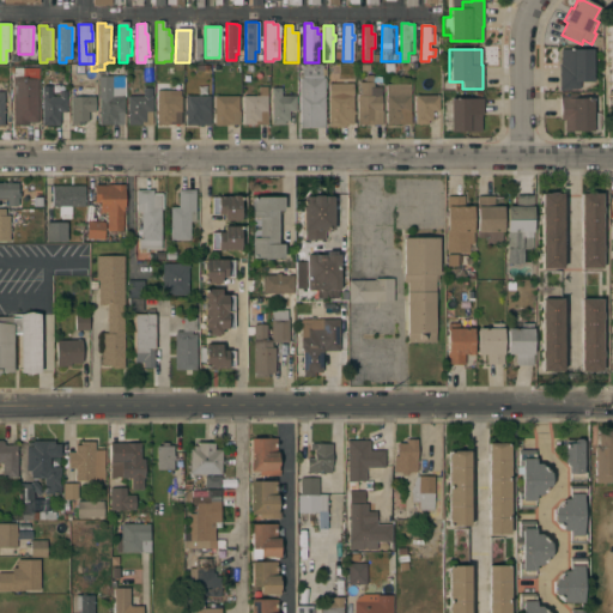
[(559,65),(560,65),(560,49),(592,49),(592,82),(580,82),(580,90),(559,90),(559,65)]
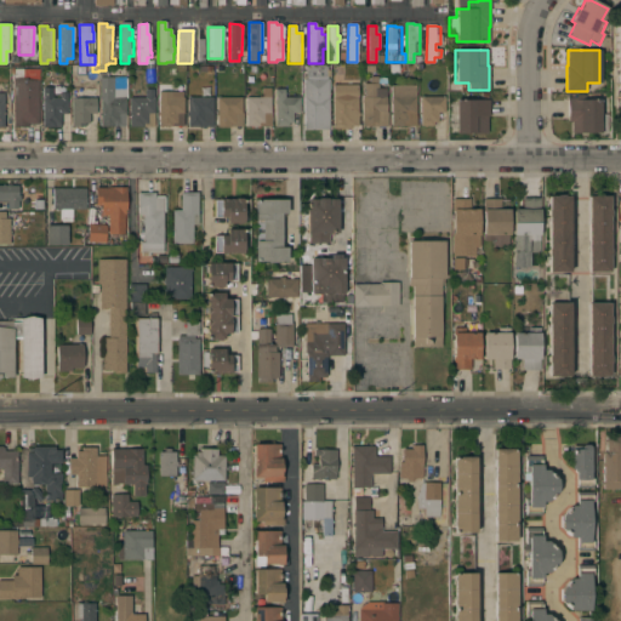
[(303,79),(306,79),(306,66),(326,66),(328,79),(329,79),(329,130),(305,130),(303,79)]
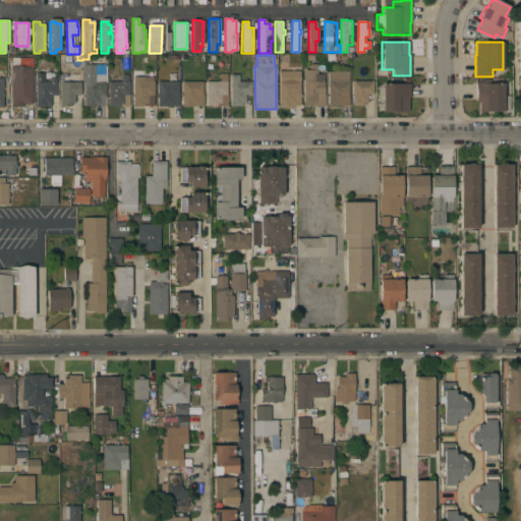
[(300,95),(301,95),(301,97),(300,97),(300,106),(294,106),(294,108),(279,108),(279,81),(281,81),(281,79),(278,79),(278,73),(281,73),(281,69),(280,69),(279,56),(299,56),(300,95)]
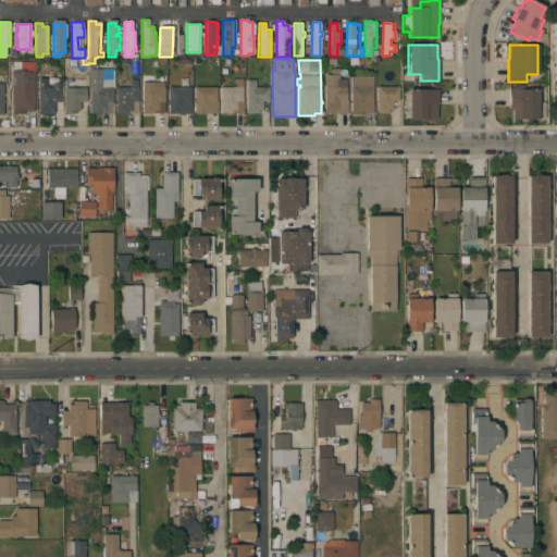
[(35,111),(24,111),(24,114),(11,114),(12,70),(21,71),(21,61),(35,61),(35,111)]
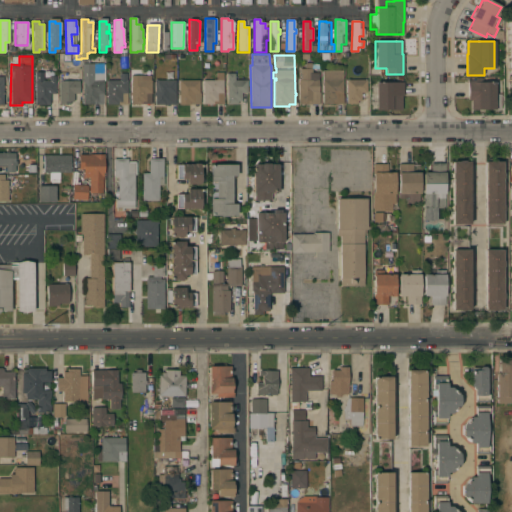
[(83,95),(82,95),(82,93),(83,93),(83,82),(82,82),(82,63),(103,63),(103,66),(104,66),(104,81),(103,81),(103,104),(83,104),(83,95)]
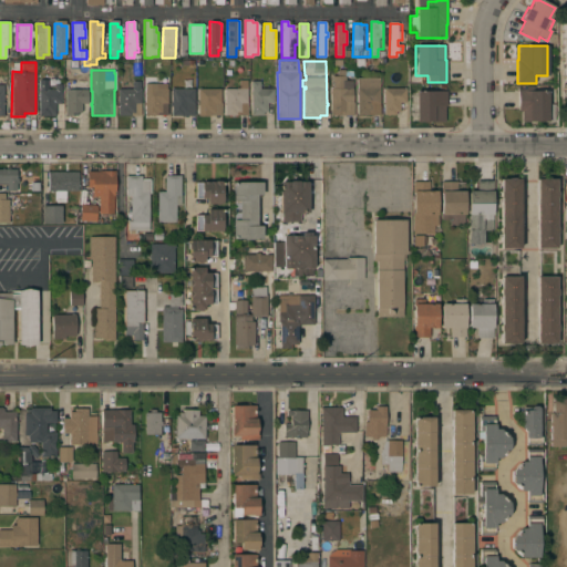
[(330,88),(332,88),(332,76),(338,76),(338,70),(344,70),(344,76),(346,76),(346,81),(352,81),(352,89),(352,102),(353,102),(353,115),(330,115),(330,88)]
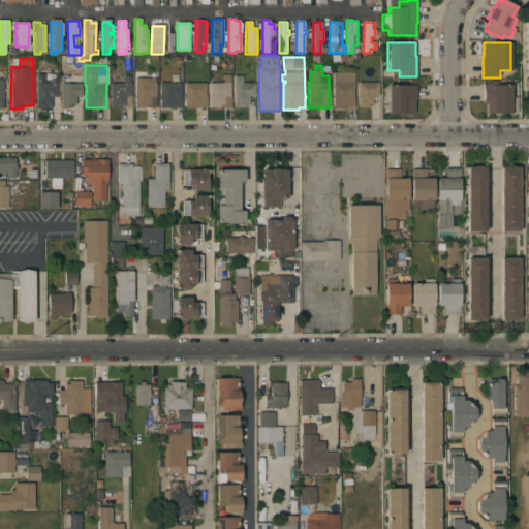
[(354,107),(333,107),(333,72),(354,72),(354,107)]
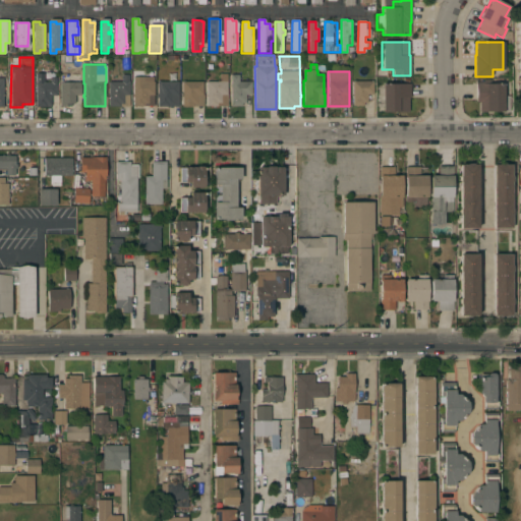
[(36,73),(44,73),(44,82),(50,81),(50,77),(56,77),(56,95),(50,95),(50,107),(36,107),(36,73)]
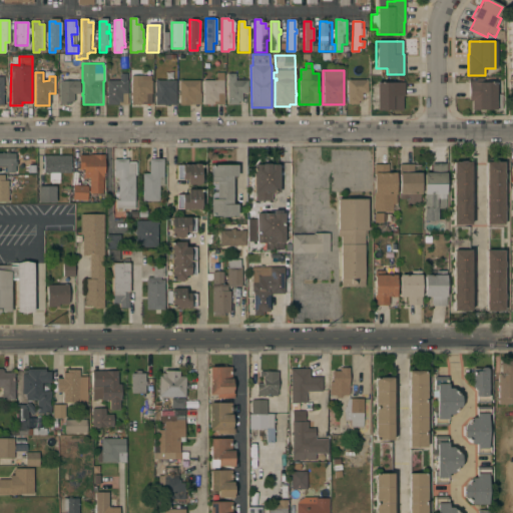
[(202,80),(216,80),(215,73),(223,72),(223,104),(203,104),(202,80)]
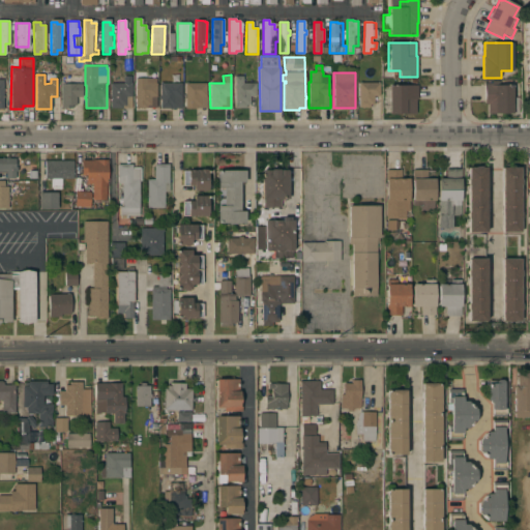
[(61,84),(62,84),(62,76),(81,76),(81,84),(82,84),(82,97),(83,97),(83,113),(71,113),(71,108),(61,108),(61,84)]
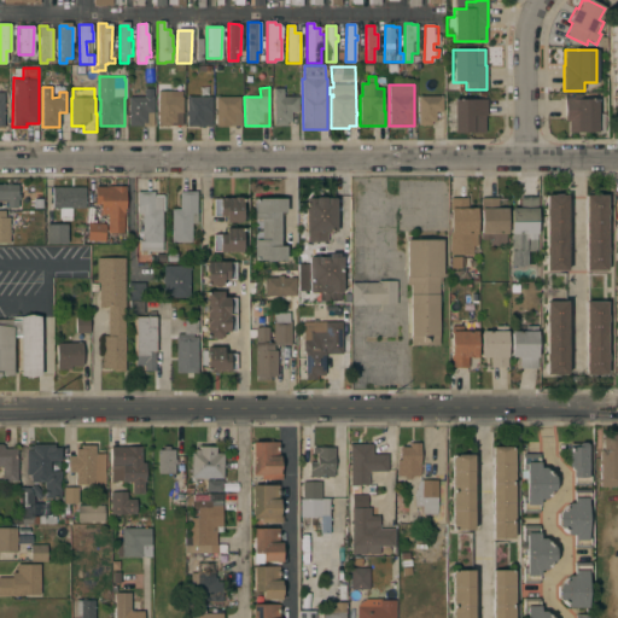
[(129,97),(132,97),(132,89),(139,89),(139,97),(144,97),(144,88),(153,88),(153,97),(153,112),(156,112),(156,126),(129,127),(129,97)]
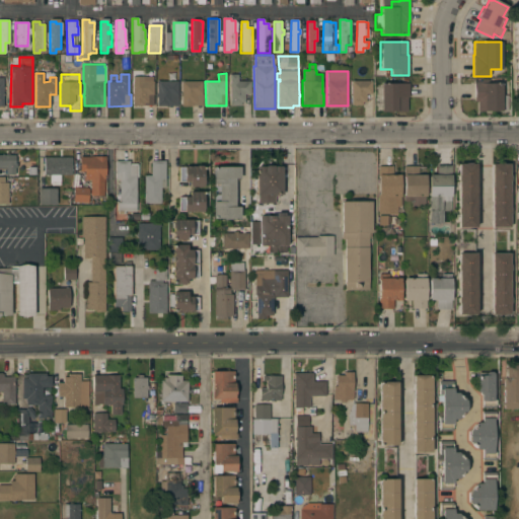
[(229,74),(238,74),(238,81),(250,81),(250,94),(244,94),(244,102),(241,102),(241,105),(230,105),(229,74)]
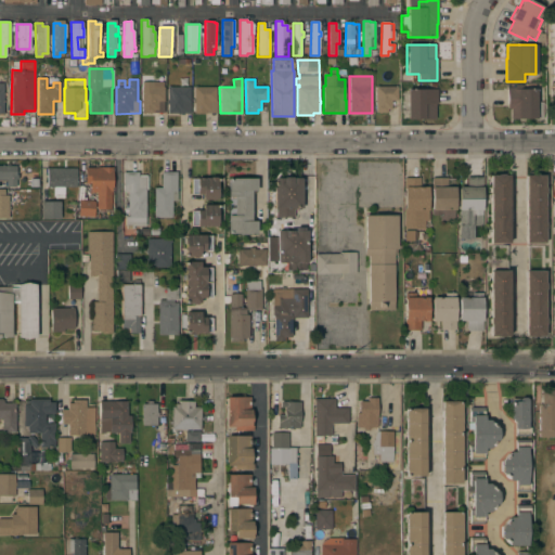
[(164,113),(154,113),(142,113),(142,103),(141,103),(141,101),(142,101),(142,81),(153,81),(153,82),(163,82),(163,88),(164,88),(164,113)]
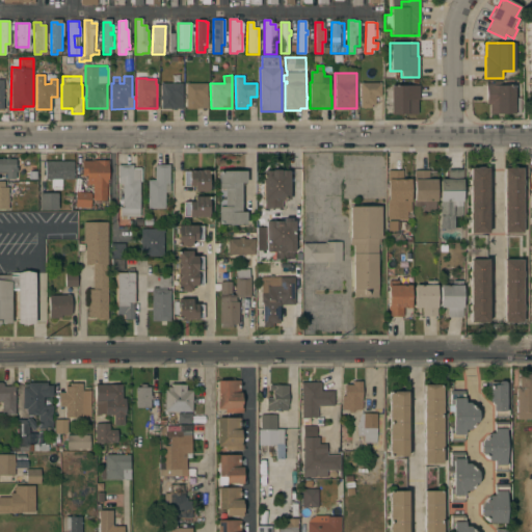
[(182,83),(182,108),(176,108),(176,110),(171,110),(171,109),(161,109),(161,83),(182,83)]
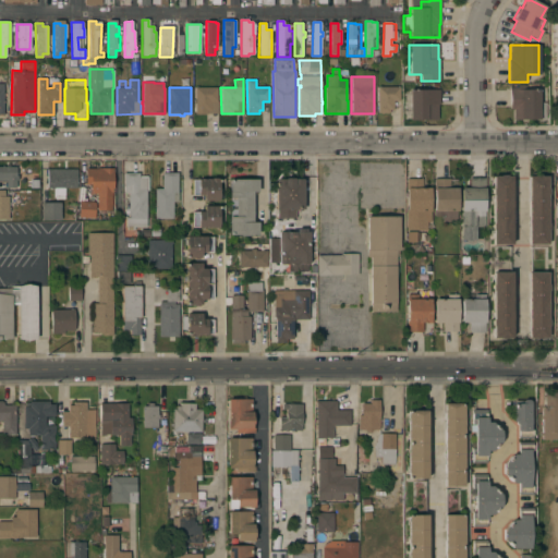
[(195,87),(217,87),(217,101),(218,101),(218,113),(195,113),(195,87)]
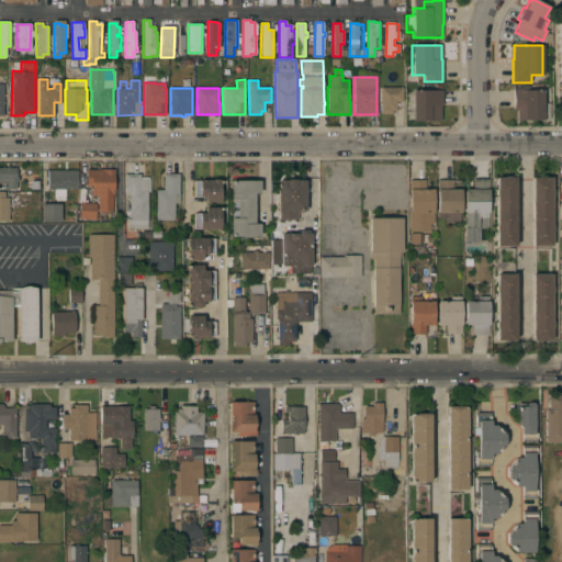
[(380,88),(402,88),(402,102),(396,102),(396,111),(392,111),(392,114),(380,114),(380,88)]
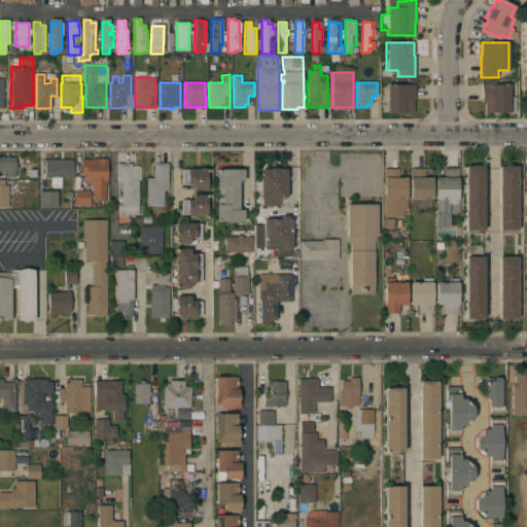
[(485,113),(485,103),(482,103),(482,83),(490,83),(490,84),(510,84),(510,97),(515,97),(516,113),(485,113)]
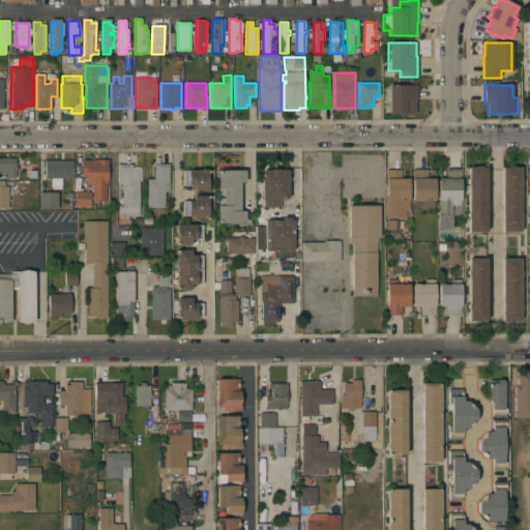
[(389,86),(418,86),(418,99),(416,99),(416,114),(388,114),(389,86)]
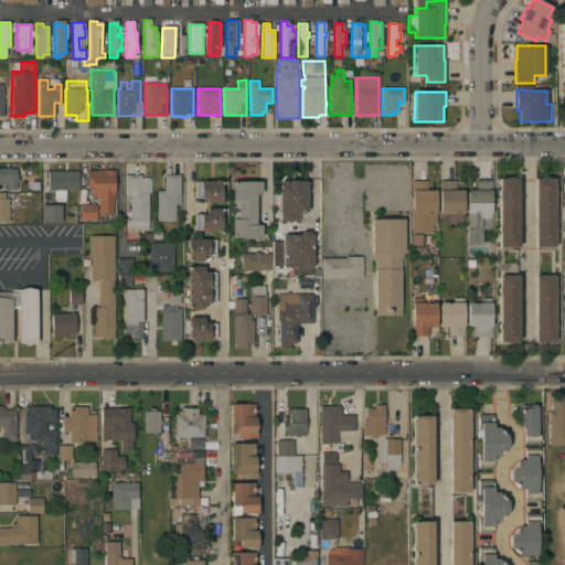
[(16,178),(18,178),(18,183),(16,183),(16,191),(0,190),(0,169),(16,169),(16,178)]
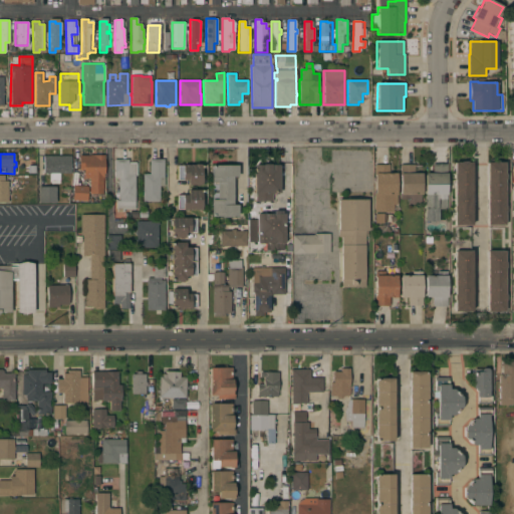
[(90,156),(90,155),(104,155),(104,174),(103,174),(103,194),(89,194),(89,179),(83,179),(83,170),(79,170),(79,156),(90,156)]
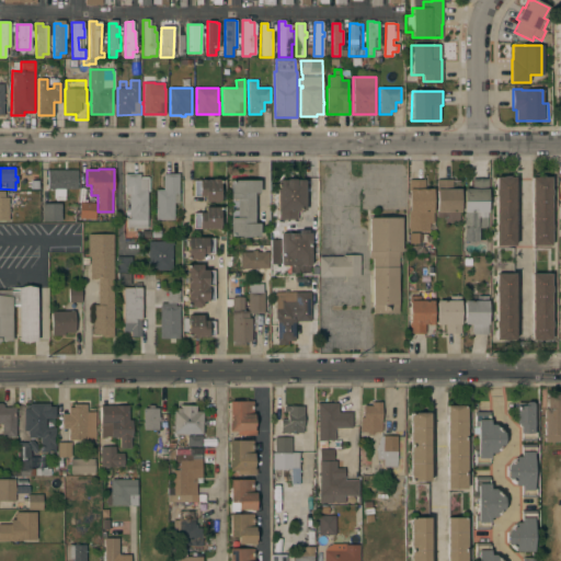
[(77,170),(77,190),(65,190),(65,201),(54,201),(54,190),(47,190),(47,170),(77,170)]
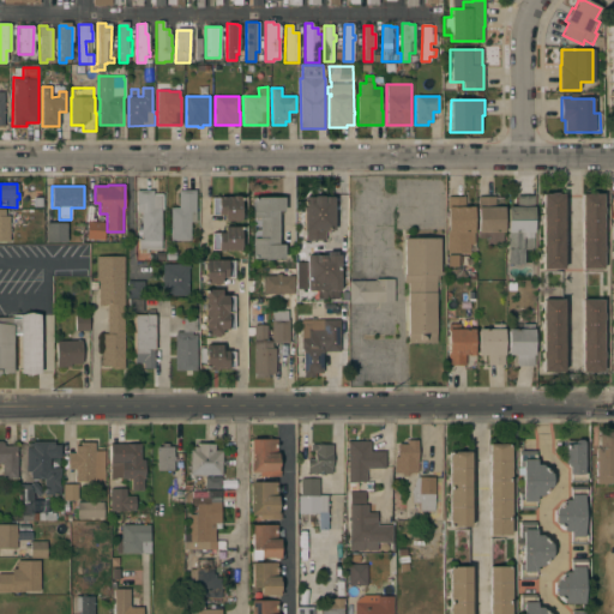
[(136,191),(152,191),(152,193),(163,194),(163,210),(162,210),(161,250),(146,250),(146,253),(140,252),(140,250),(138,250),(138,239),(142,239),(142,212),(136,212),(136,191)]
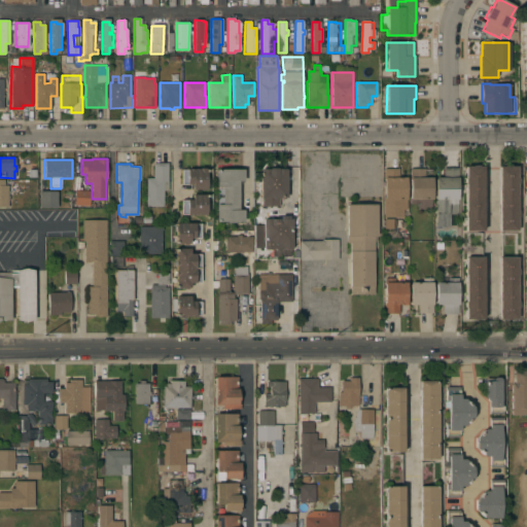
[(146,178),(153,178),(153,164),(168,164),(168,181),(168,190),(164,190),(164,207),(146,207),(146,178)]
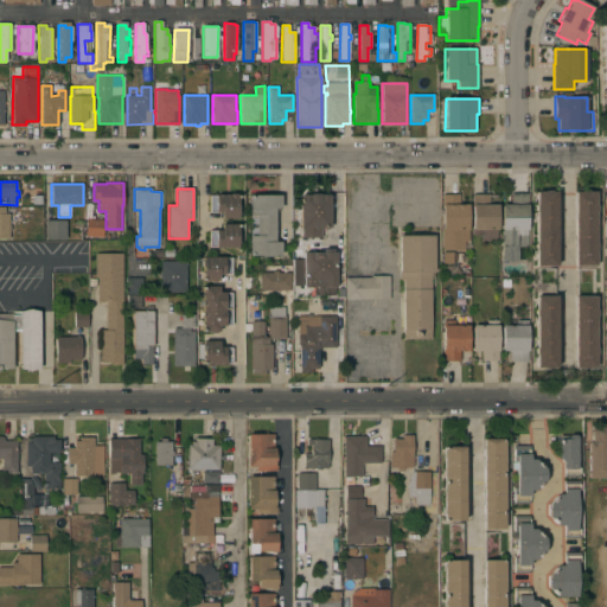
[(574,191),(595,191),(595,266),(575,266),(574,191)]
